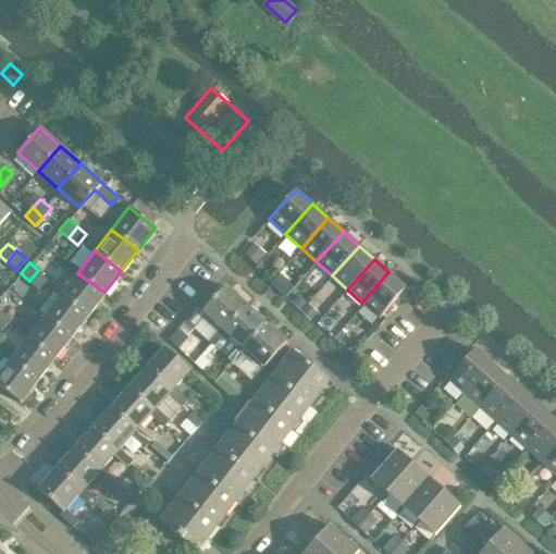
[(38,270),(29,281),(37,288),(47,278),(38,270)]
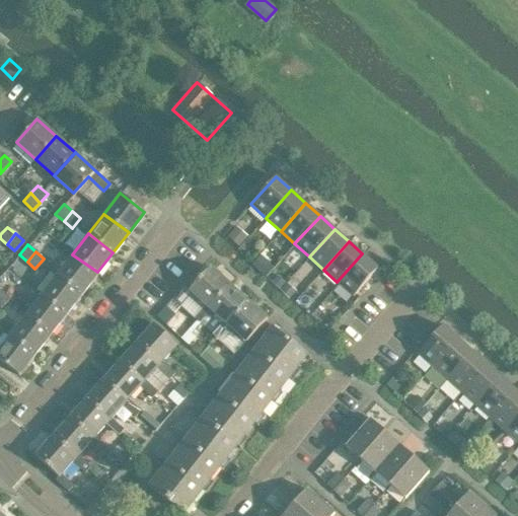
[(362,253),(337,282),(351,295),(376,267),(362,253)]
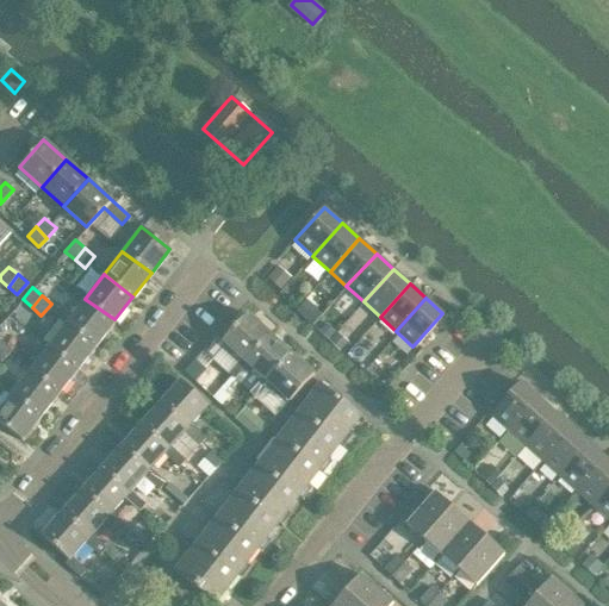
[(85,299),(67,322),(95,344),(115,319),(85,299)]
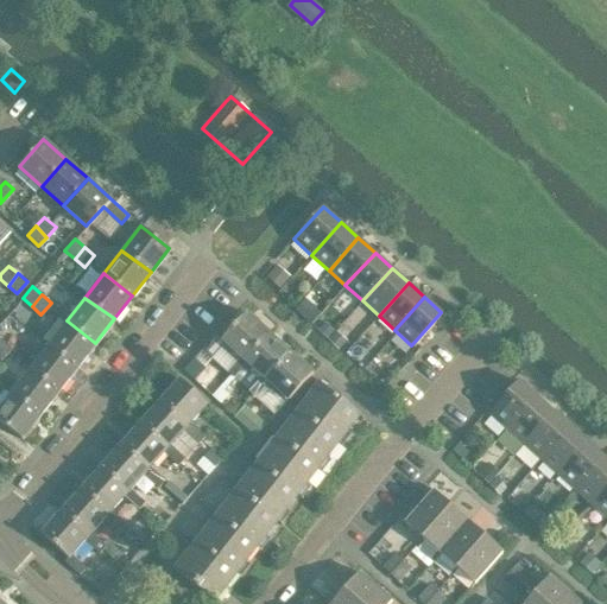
[(225,342),(240,356),(244,360),(269,332),(246,312),(221,338),(219,336),(204,350),(212,356),(225,342)]
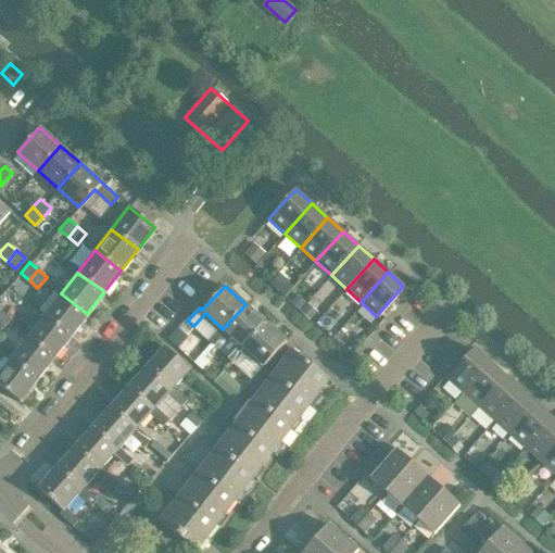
[(61,293),(42,317),(68,338),(87,314),(61,293)]
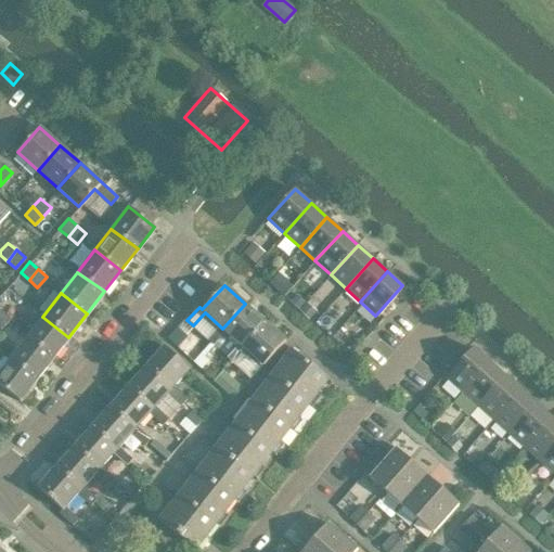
[(222,329),(219,325),(207,338),(213,344),(224,330),(239,343),(242,346),(265,321),(245,304),(222,329)]
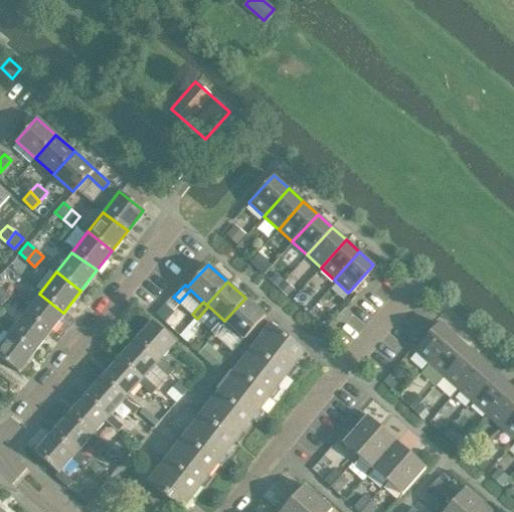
[(2,288),(0,290),(0,305),(9,295),(2,288)]
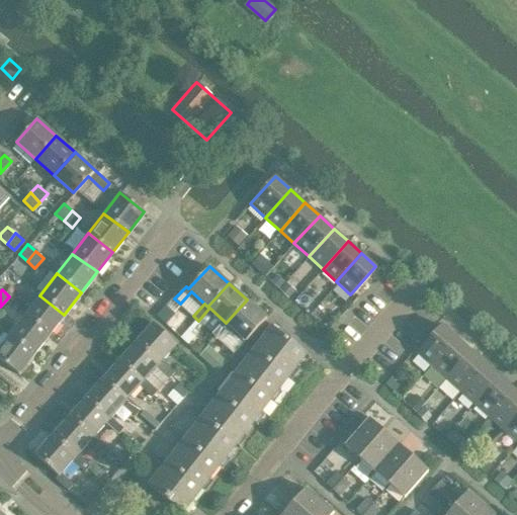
[(26,314),(50,333),(64,315),(39,295),(26,314)]
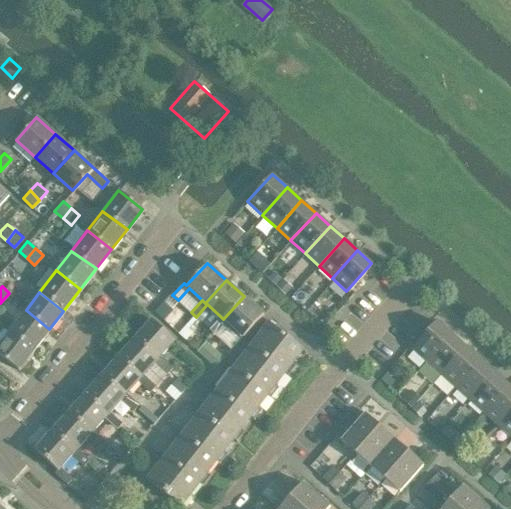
[(226,321),(242,336),(263,314),(244,296),(223,319),(220,316),(209,328),(215,334),(226,321)]
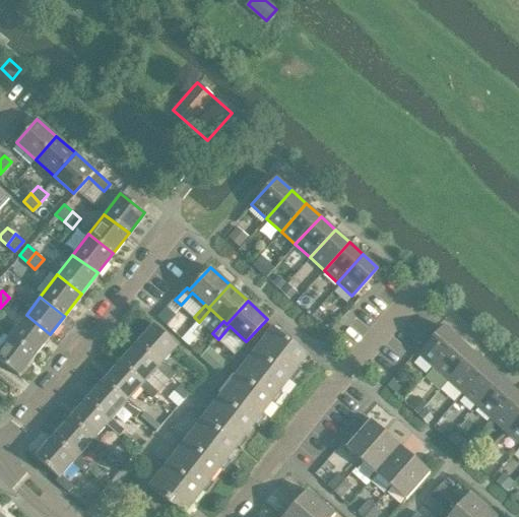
[(26,315),(10,335),(35,354),(50,334),(26,315)]
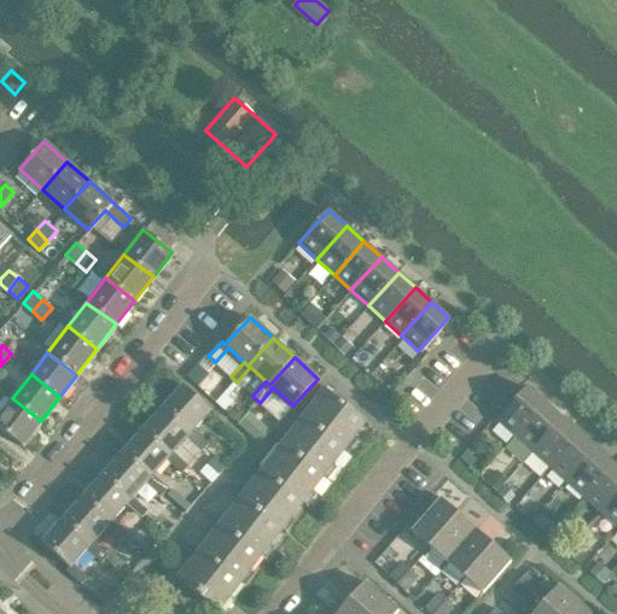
[(190,433),(186,437),(201,450),(207,443),(192,431),(211,410),(182,385),(162,408),(190,433)]
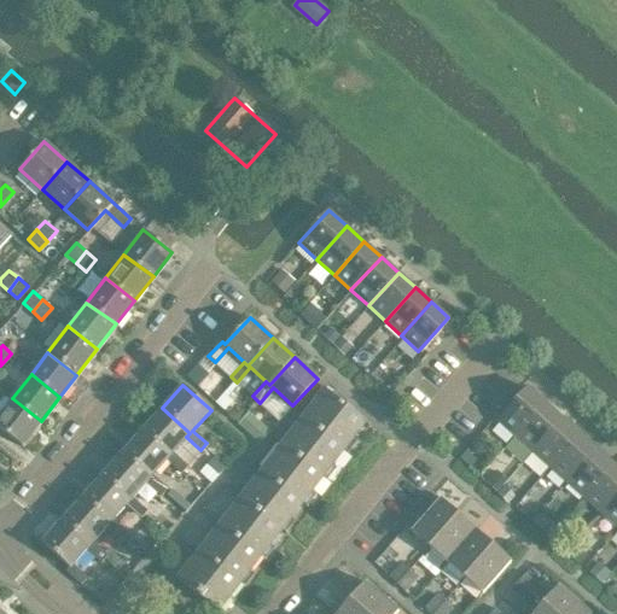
[(499,420),(516,436),(546,403),(528,387),(499,420)]
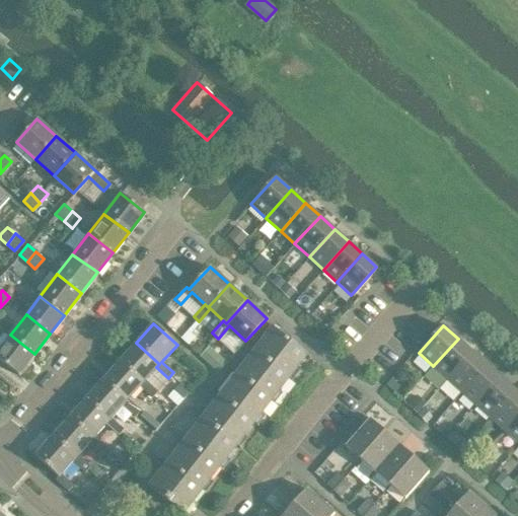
[(253,350),(259,354),(288,375),(305,354),(277,332),(271,326),(253,350)]
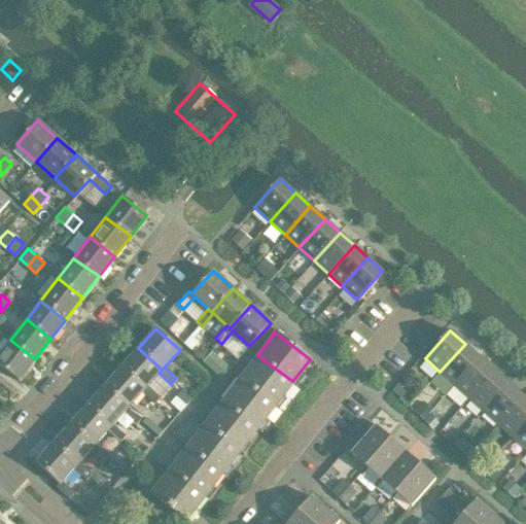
[(0,364),(19,380),(35,359),(10,340),(0,353),(0,364)]
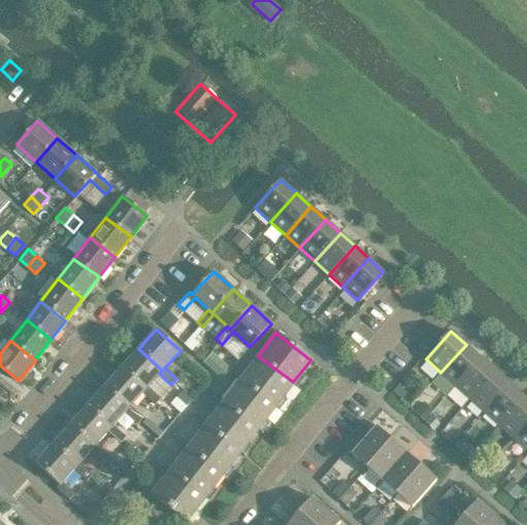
[(466,345),(440,372),(456,386),(480,358),(466,345)]
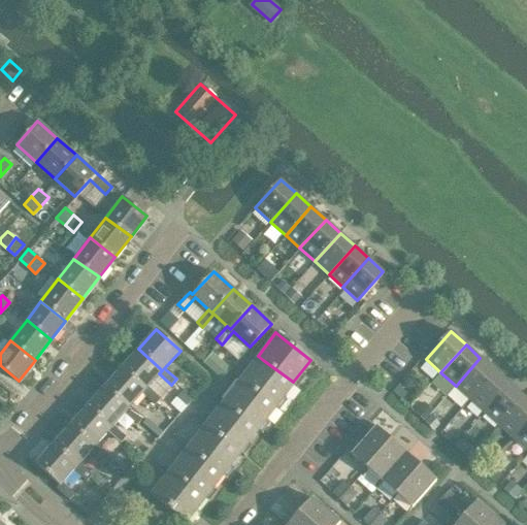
[(144,389),(142,392),(155,403),(160,397),(147,386),(159,373),(162,370),(138,349),(121,367),(144,389)]
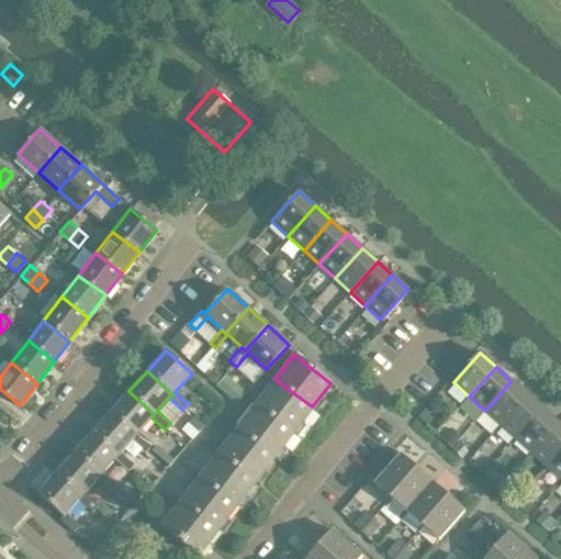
[(257,402),(262,406),(293,431),(312,406),(280,383),(275,379),(257,402)]
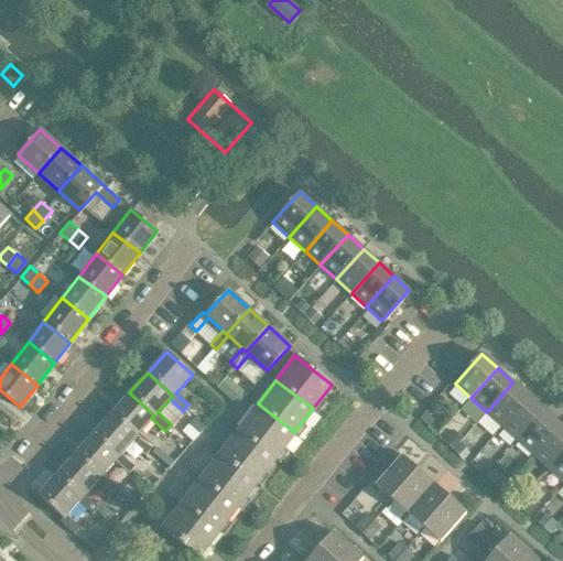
[(512,383),(487,412),(502,427),(529,397),(512,383)]
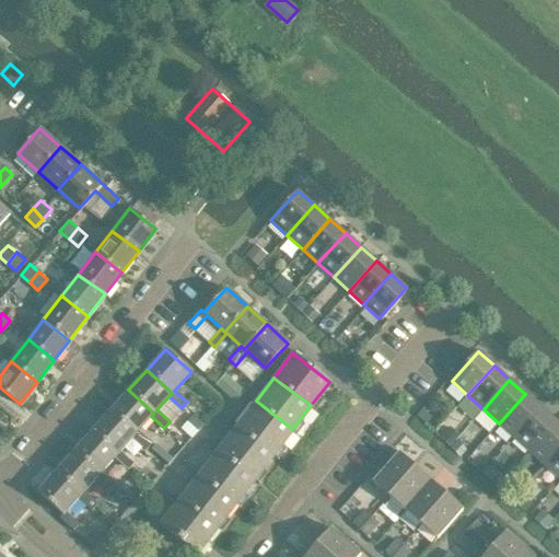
[(136,433),(132,437),(146,449),(151,442),(138,430),(151,416),(153,413),(128,390),(109,410),(136,433)]
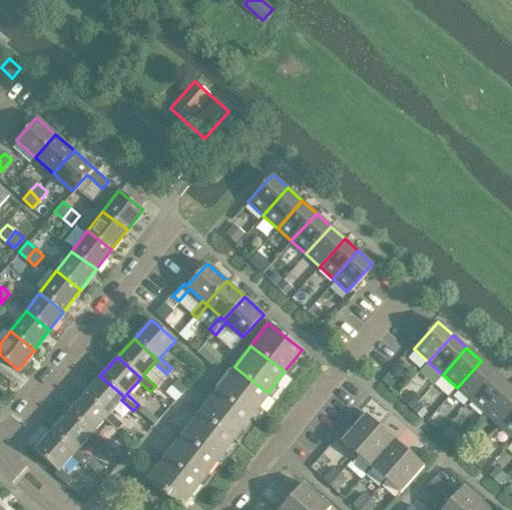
[(481,361),(457,388),(472,401),(495,373),(481,361)]
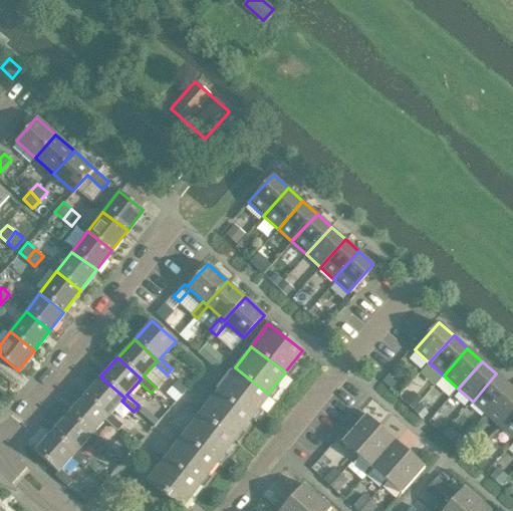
[(218,390),(223,394),(251,416),(268,394),(240,371),(235,367),(218,390)]
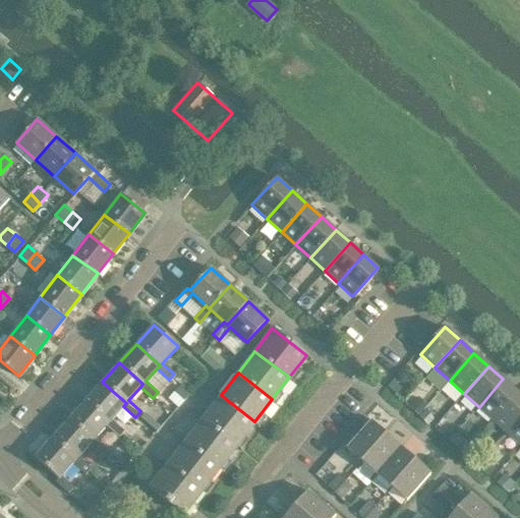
[(503,379),(479,407),(495,421),(518,393),(503,379)]
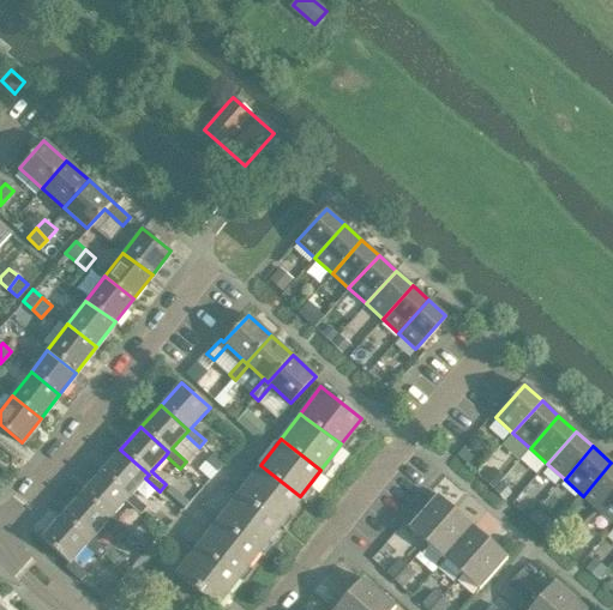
[(128,496),(125,501),(139,513),(146,506),(132,493),(145,478),(149,475),(120,450),(101,471),(128,496)]
